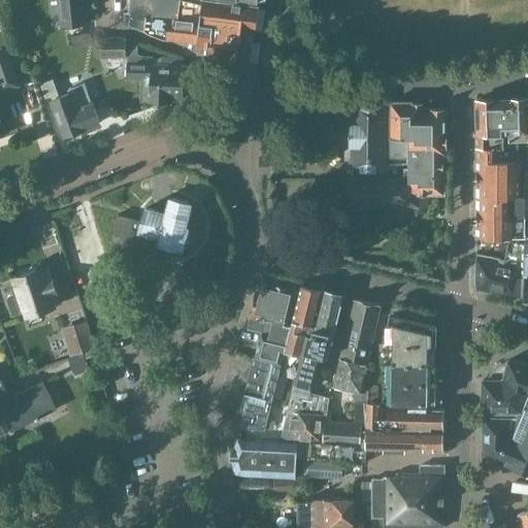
[(60,0),(63,28),(87,26),(86,25),(83,0),(60,0)]
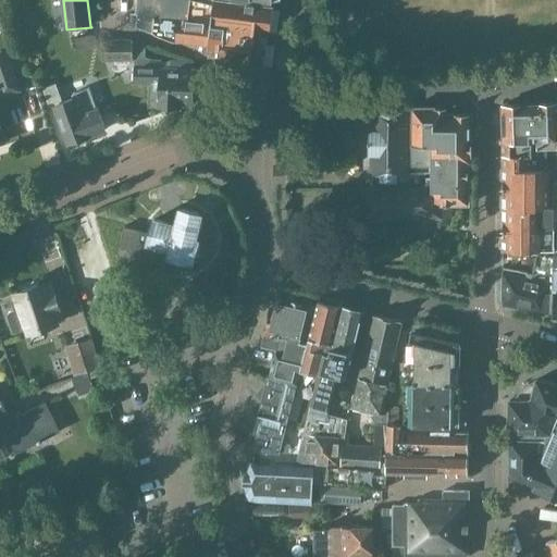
[(272,9),(213,1),(213,0),(137,0),(136,14),(138,14),(136,27),(176,42),(203,47),(202,52),(220,60),(238,62),(237,66),(263,70),(268,34),(270,34),(272,9)]
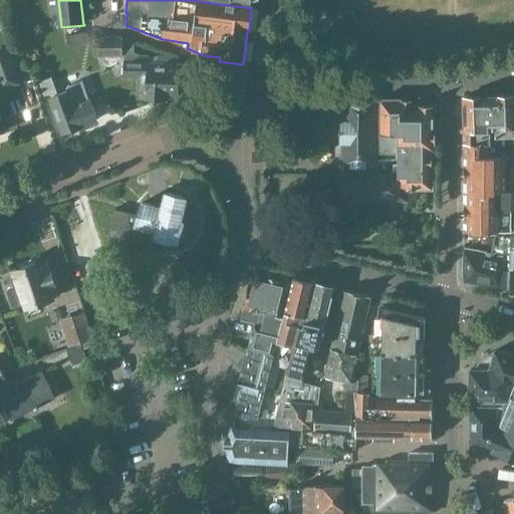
[(83,47),(95,44),(95,38),(89,35),(81,37),(83,47)]
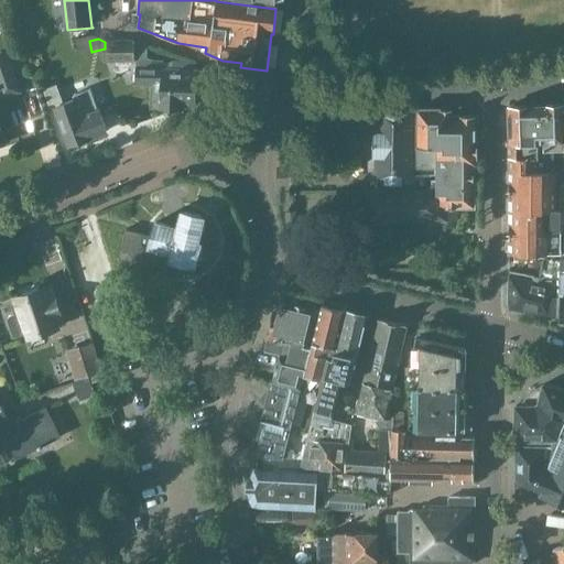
[(198,72),(196,72),(196,62),(172,61),(172,71),(162,71),(163,62),(152,61),(145,58),(145,44),(134,42),(105,42),(105,49),(105,63),(133,63),(133,62),(134,62),(134,87),(152,88),(151,106),(196,107),(196,100),(199,101),(201,76),(197,76),(198,72)]
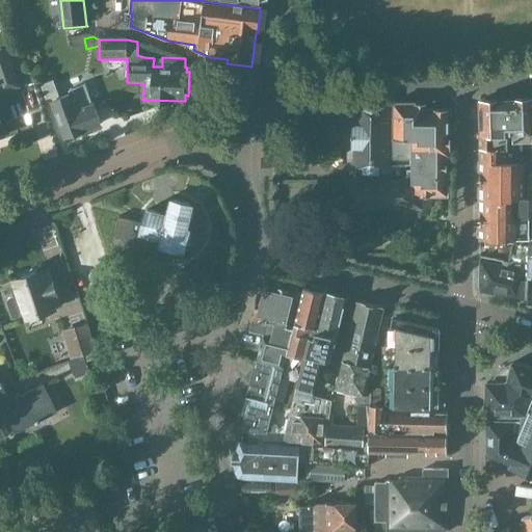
[(0,138),(1,138),(1,136),(0,136),(0,89),(1,92),(3,91),(15,87),(18,86),(18,85),(17,85),(6,53),(7,53),(6,52),(0,53),(0,138)]
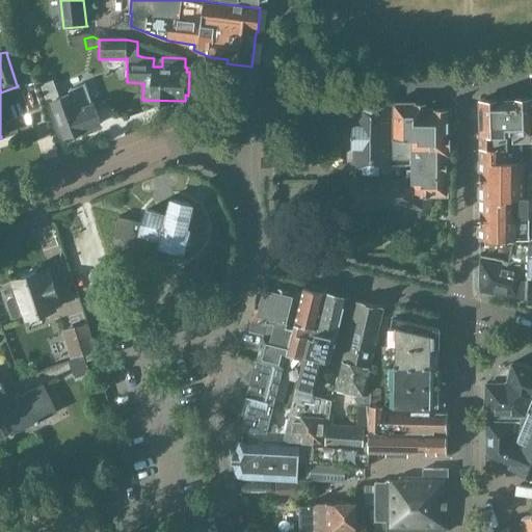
[(53,80),(41,84),(47,99),(51,98),(52,101),(52,102),(65,138),(99,126),(101,125),(94,104),(92,104),(85,84),(69,90),(70,95),(60,99),(53,80)]
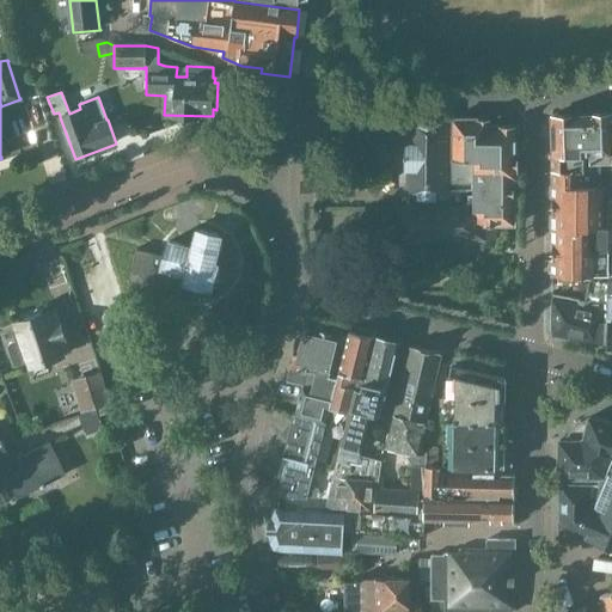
[(611,114),(582,116),(585,164),(601,164),(611,163),(611,114)]
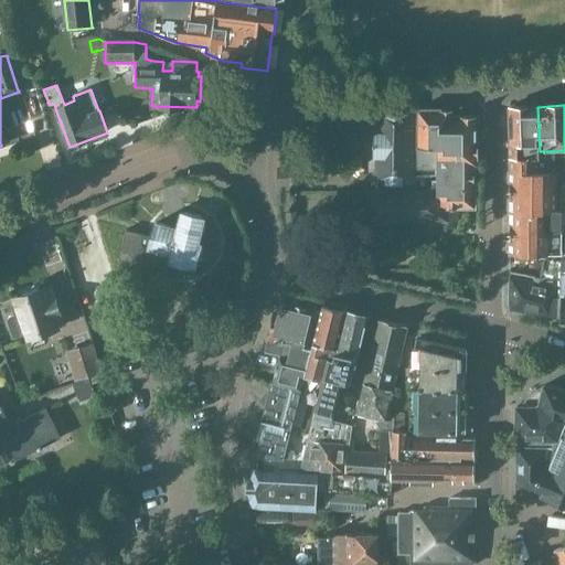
[(511,159),(511,214),(562,214),(562,205),(562,173),(555,173),(555,151),(540,151),(537,107),(511,108),(511,145),(511,159)]
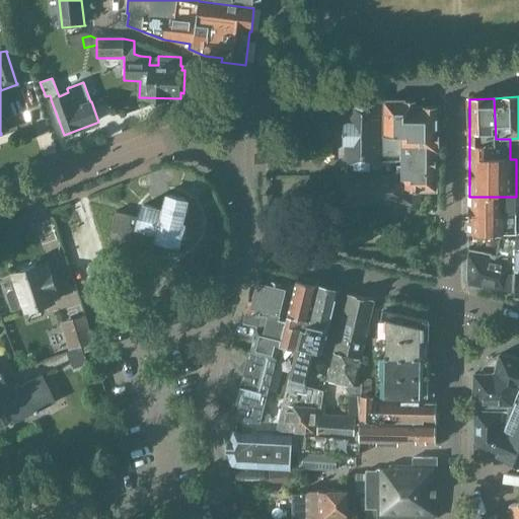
[(383,100),(383,154),(382,154),(380,100),(346,101),(347,121),(343,121),(344,146),(339,150),(339,161),(346,168),(347,168),(348,177),(342,179),(342,202),(361,206),(371,206),(396,205),(413,203),(422,203),(422,192),(438,192),(439,154),(442,154),(443,106),(416,106),(416,100),(383,100)]
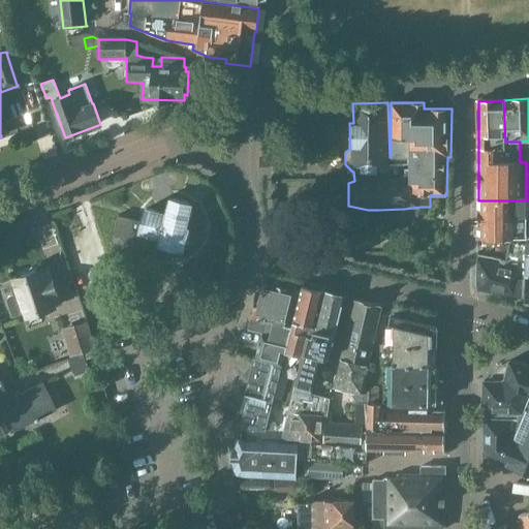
[(528,141),(520,142),(520,162),(526,162),(526,192),(527,193),(528,192),(528,141)]
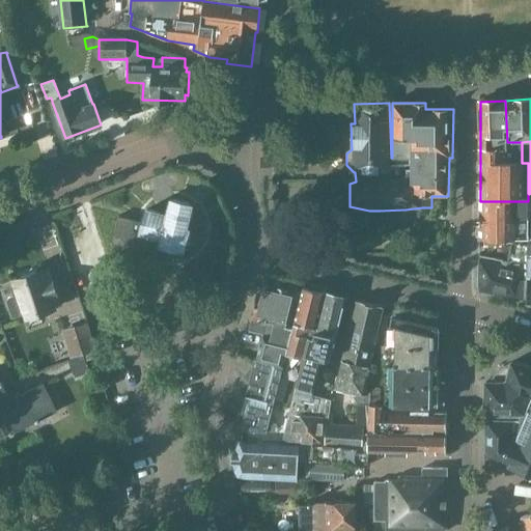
[(109,255),(152,267),(159,242),(162,243),(180,248),(180,247),(183,247),(188,229),(186,228),(191,204),(172,200),(168,216),(147,210),(144,223),(119,217),(109,255)]
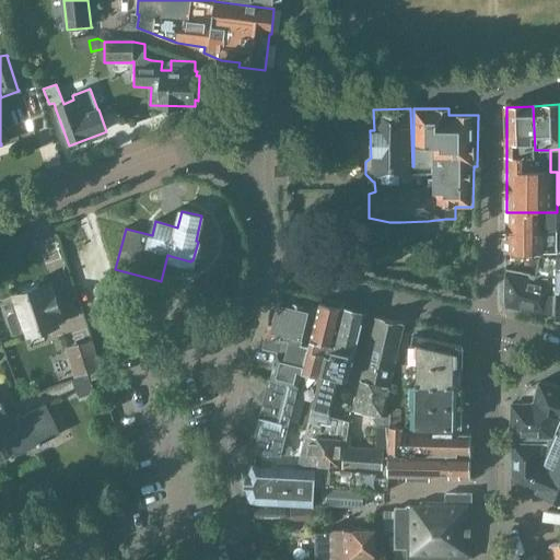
[(557,212),(506,212),(506,253),(557,253),(557,212)]
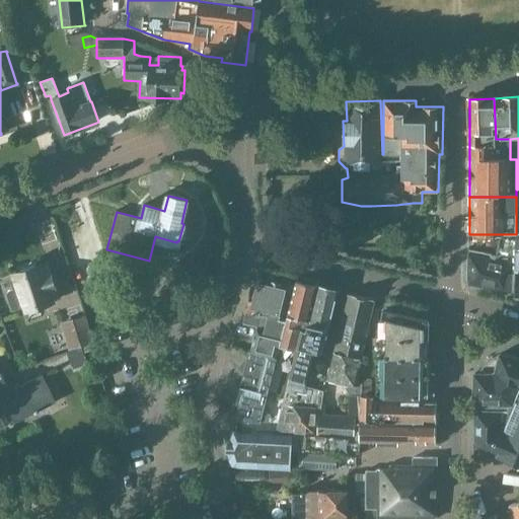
[(469,284),(508,292),(515,294),(516,240),(516,239),(501,239),(496,261),(469,255),(469,284)]
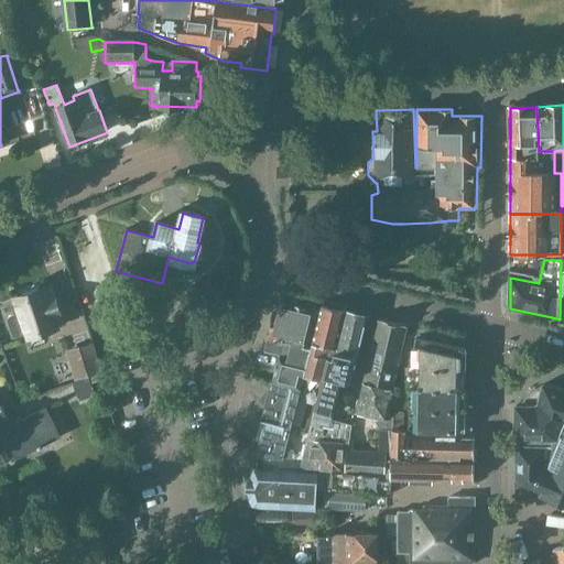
[(17,337),(26,333),(29,338),(65,326),(54,293),(47,295),(45,288),(15,297),(17,302),(13,303),(12,306),(14,314),(9,316),(7,320),(12,336),(17,337)]
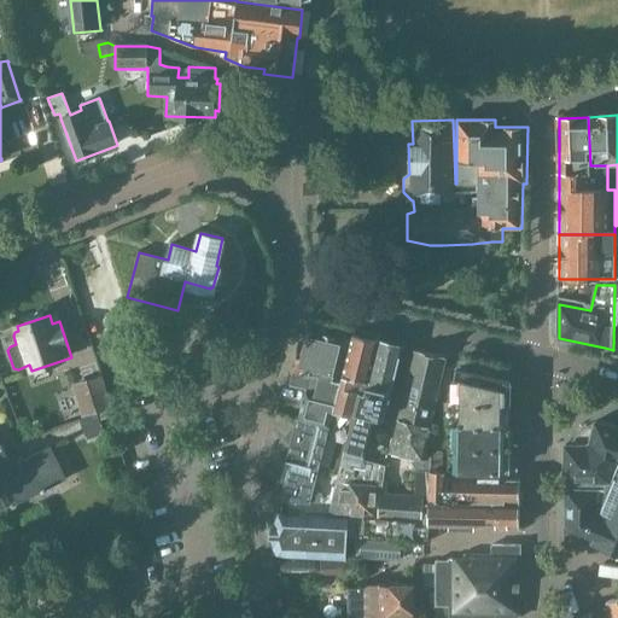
[(330,429),(333,412),(342,382),(339,380),(349,340),(307,331),(302,333),(290,385),(303,388),(302,390),(305,391),(310,378),(318,379),(313,396),(310,395),(302,421),(330,429)]
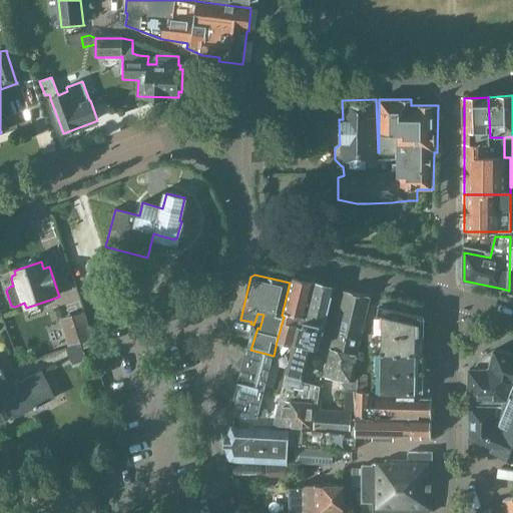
[(277,342),(293,346),(294,341),(299,326),(301,327),(305,323),(316,284),(293,278),(284,317),(277,342)]
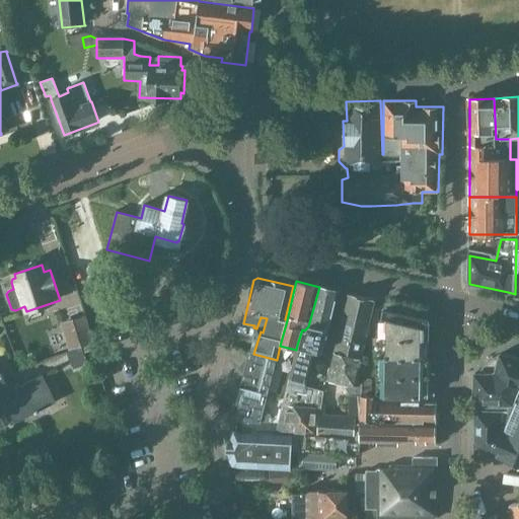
[(302,329),(297,345),(296,350),(283,405),(321,409),(324,392),(304,387),(306,381),(307,382),(315,352),(323,354),(339,292),(319,287),(308,326),(304,330),(302,329)]
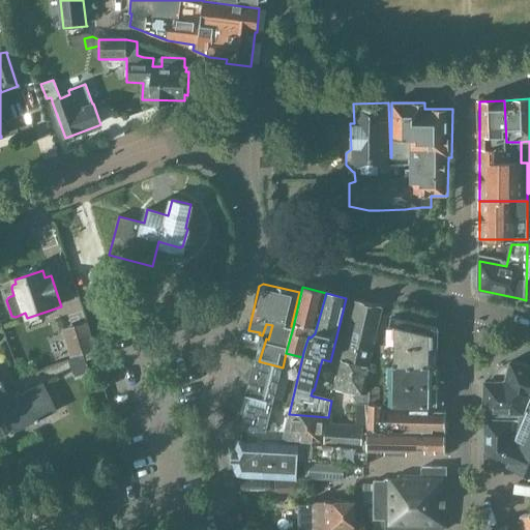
[(351,393),(356,405),(355,425),(327,423),(326,422),(324,445),(361,447),(363,430),(369,430),(369,404),(370,388),(363,387),(382,306),(355,300),(334,390),(351,393)]
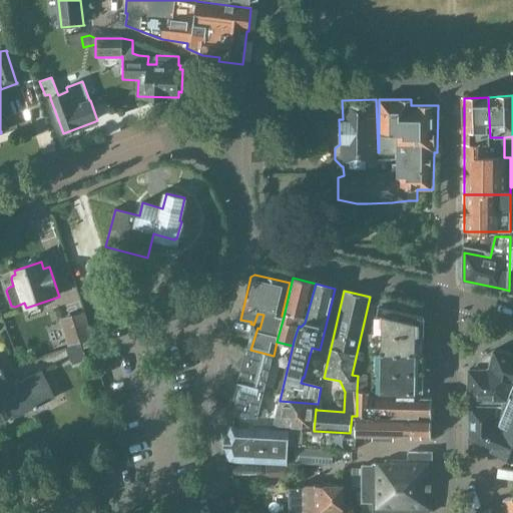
[(379,307),(373,335),(424,336),(424,317),(379,307)]
